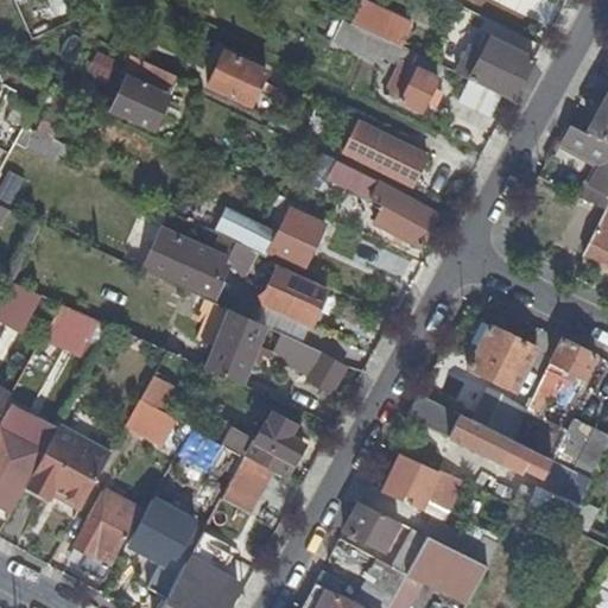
[(392,43),(342,20),(331,44),(381,65),(384,59),(392,43)]
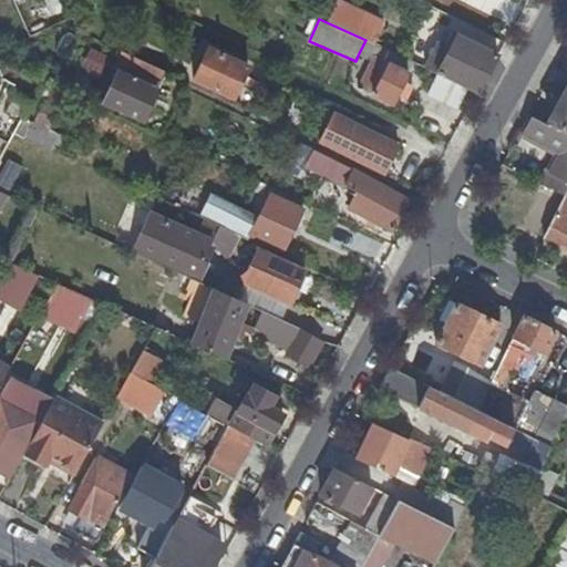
[(478,92),(498,55),(459,35),(437,72),(478,92)]
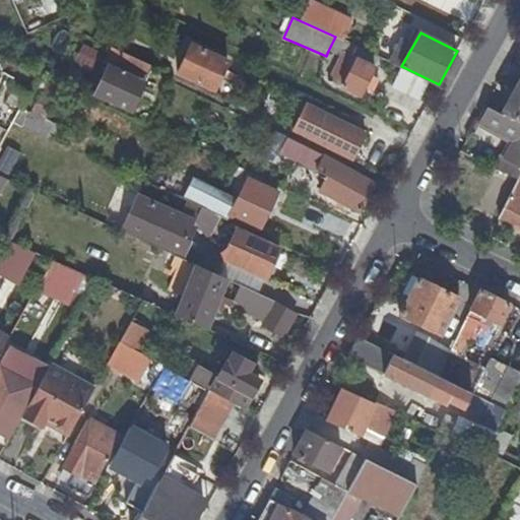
[(328,51),(340,57),(347,42),(335,36),(335,37),(328,51)]
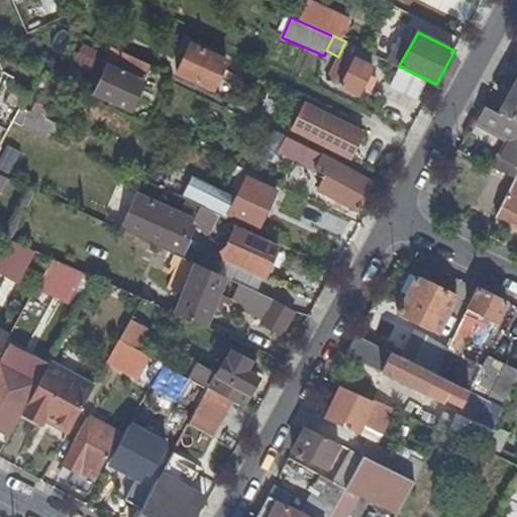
[(357,96),(363,87),(369,74),(378,57),(345,41),(338,57),(332,67),(335,69),(329,82),(357,96)]
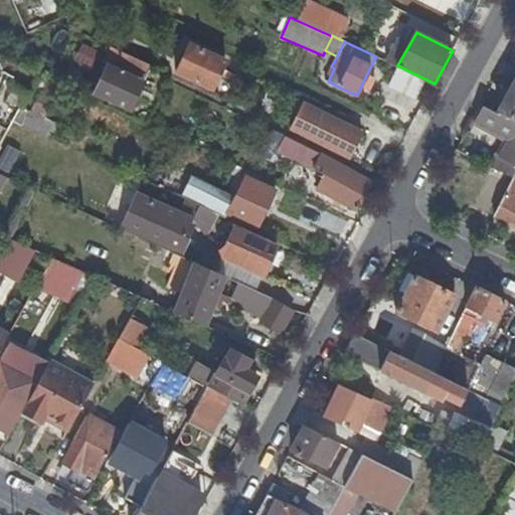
[(176,70),(213,89),(226,61),(190,42),(176,70)]
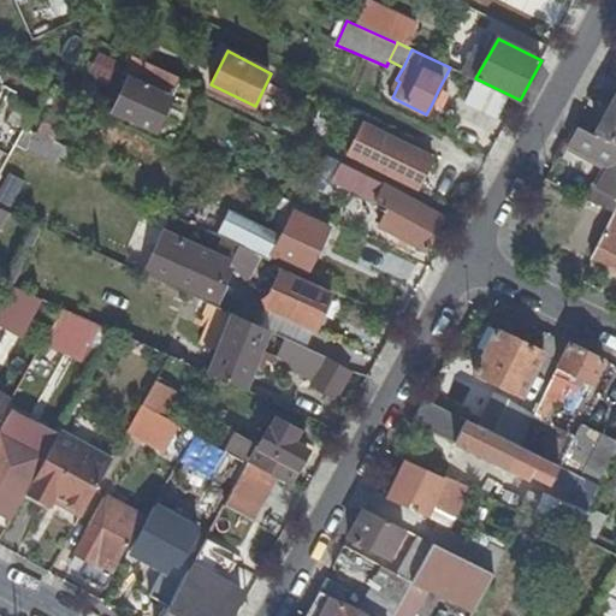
[(157,131),(182,78),(138,58),(113,111),(157,131)]
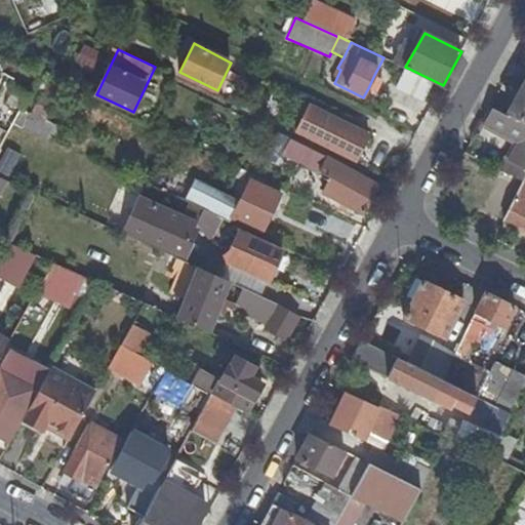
[(425,104),(434,82),(405,69),(395,89),(425,104)]
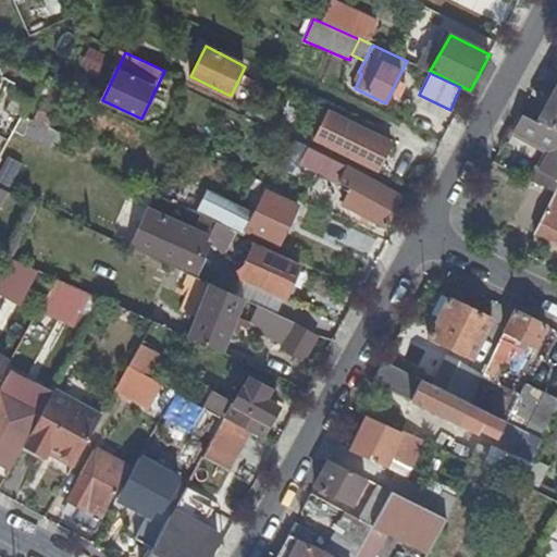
[(408,85),(397,79),(391,94),(400,99),(408,85)]
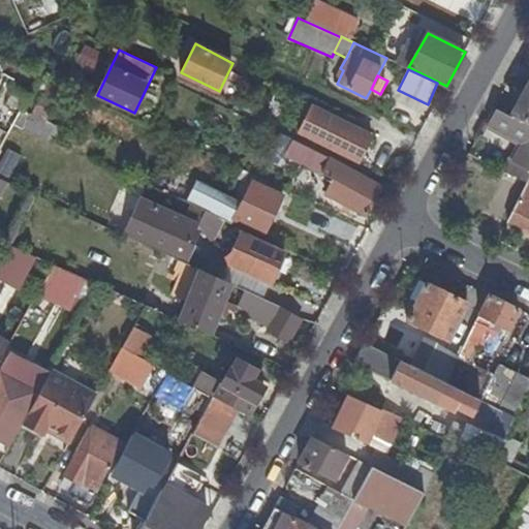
[(41,81),(17,127),(54,144),(61,129),(47,122),(62,93),(41,81)]
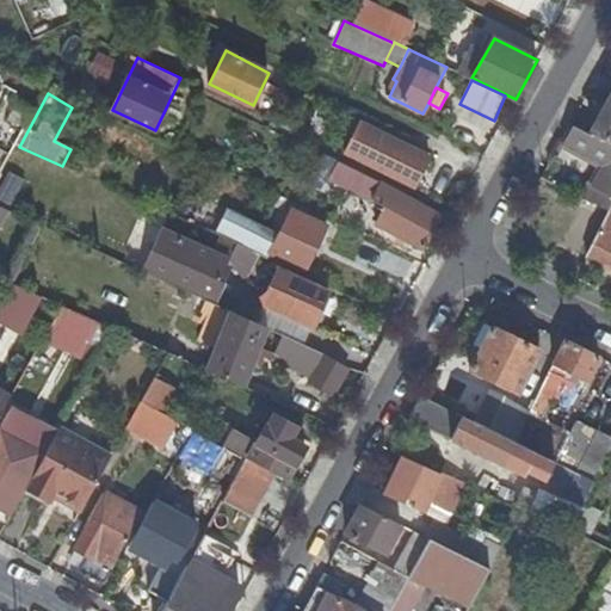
[(610,100),(593,135),(610,143),(610,100)]
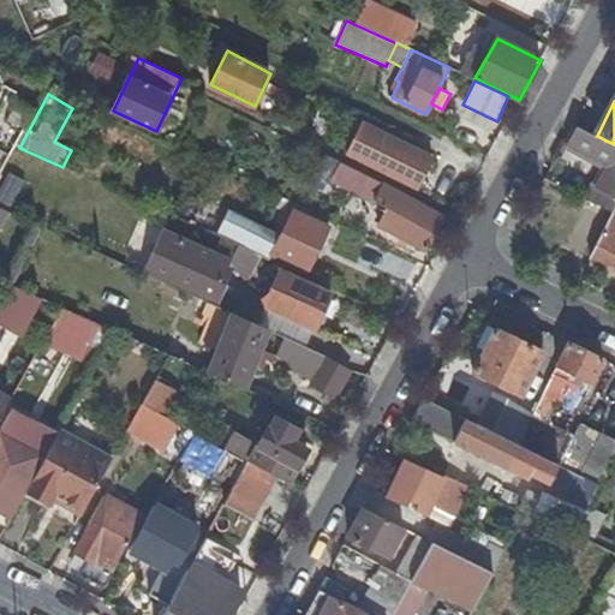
[(614,145),(578,129),(569,144),(613,166),(601,187),(595,185),(587,201),(613,213),(614,208),(614,145)]
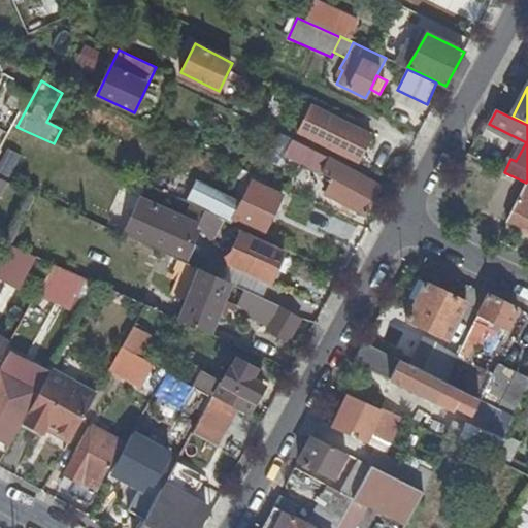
[(325,144),(358,161),(368,141),(350,132),(348,137),(332,129),(325,144)]
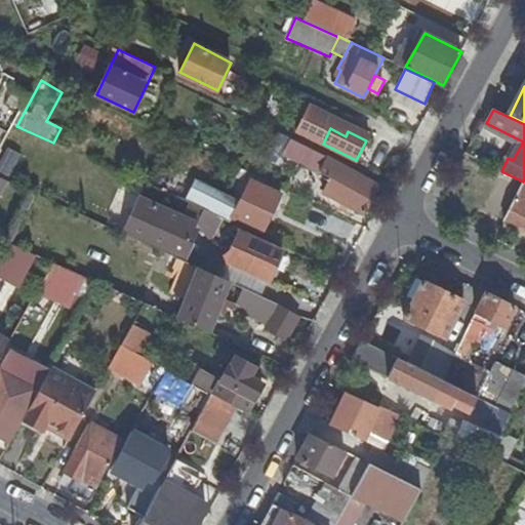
[(268,161),(279,166),(283,155),(291,137),(281,132),(268,161)]
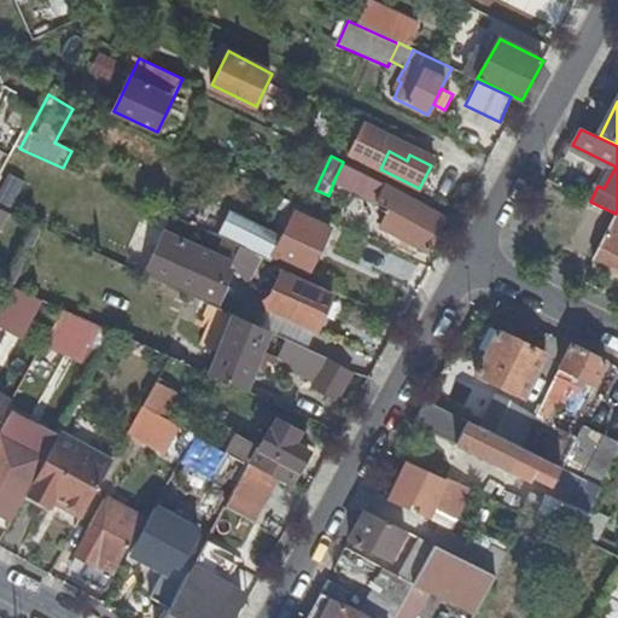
[(445,217),(347,163),(343,162),(333,182),(357,194),(389,209),(380,227),(429,251),(445,217)]
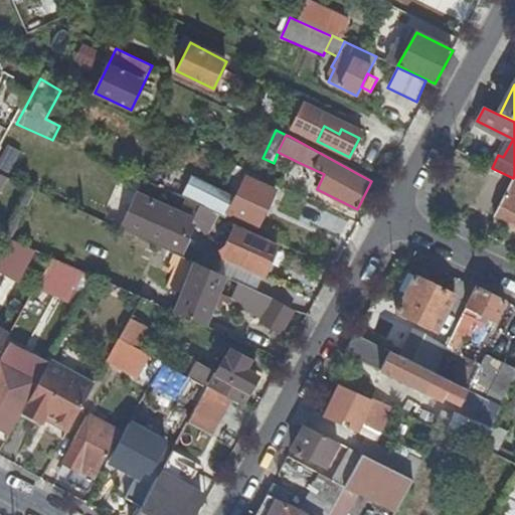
[(514,174),(513,178),(495,216),(514,225),(514,174)]
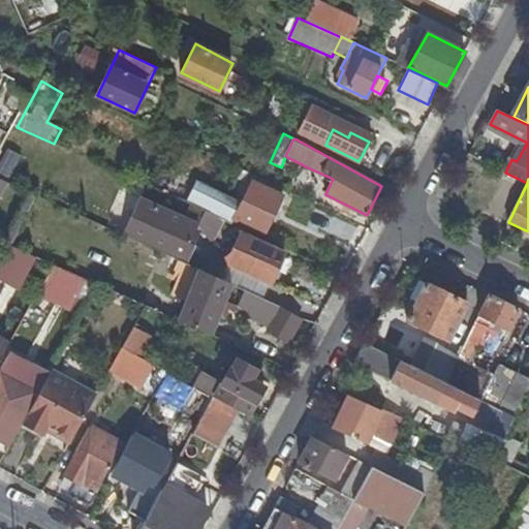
[(253,180),(238,213),(234,221),(266,235),(284,195),(253,180)]
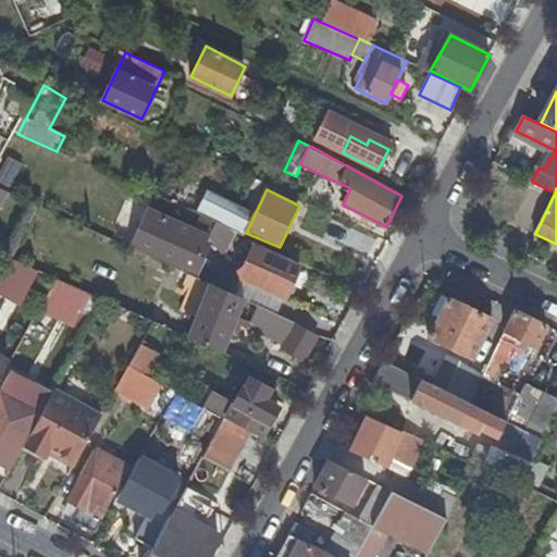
[(202,212),(224,223),(229,214),(232,207),(210,197),(202,212)]
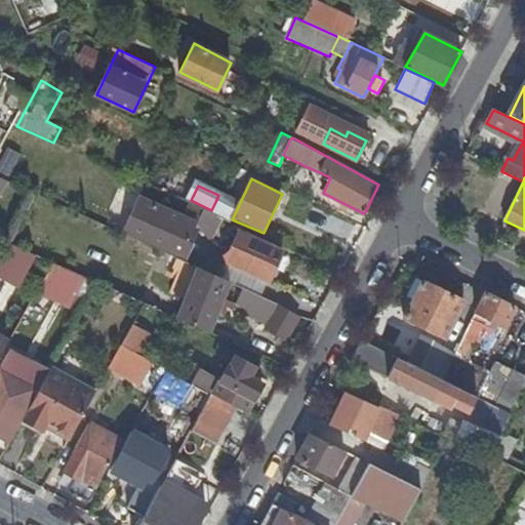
[(194,243),(190,241),(198,220),(138,194),(122,233),(188,261),(194,243)]
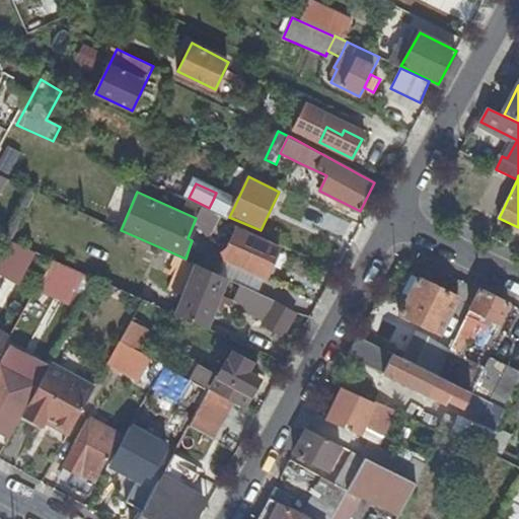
[(209,208),(229,217),(233,209),(213,200),(209,208)]
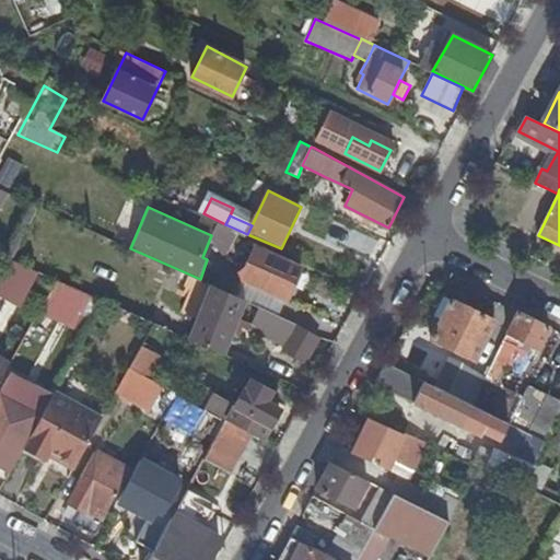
[(303,264),(261,245),(252,266),(249,271),(245,275),(246,277),(289,296),(303,264)]
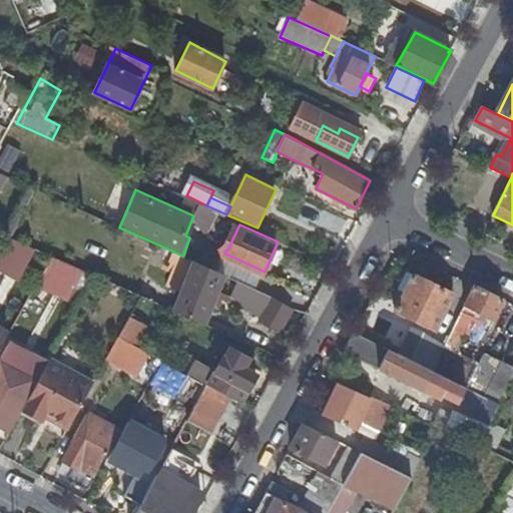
[(0,267),(19,278),(35,248),(7,236),(0,247),(0,267)]
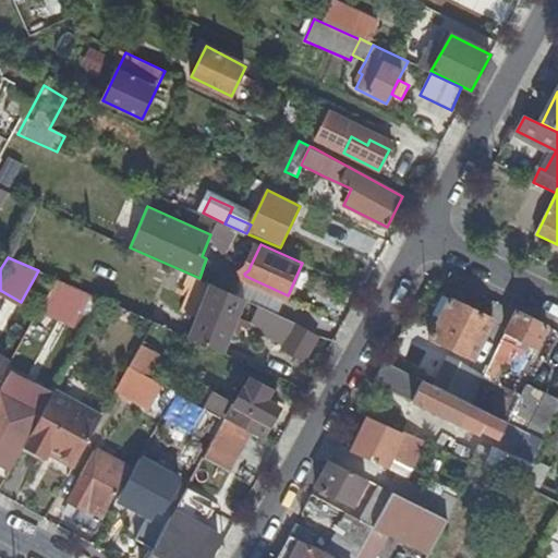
[(50,289),(99,311),(105,300),(56,278),(50,289)]
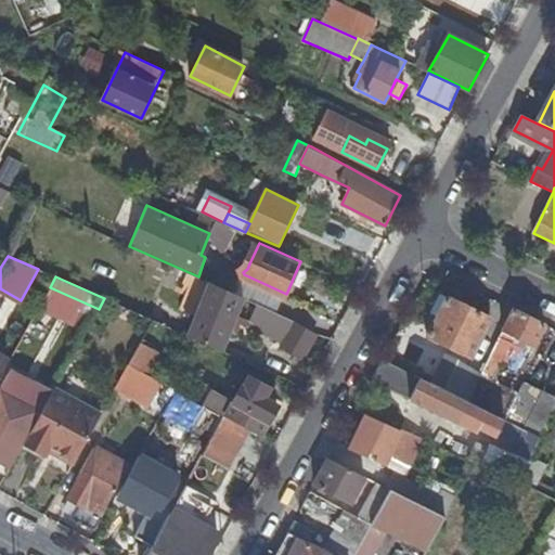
[(197,304),(203,282),(189,278),(182,299),(197,304)]
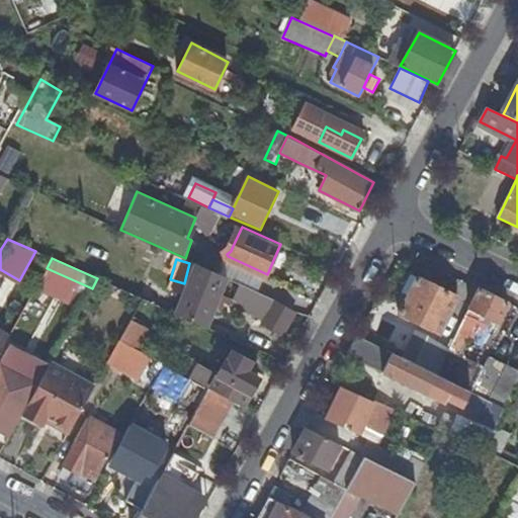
[(212,327),(229,274),(189,262),(173,315),(212,327)]
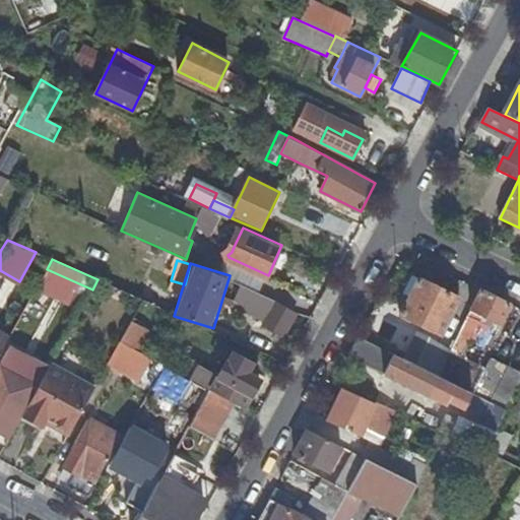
[(55,359),(98,383),(109,363),(120,340),(124,334),(143,300),(128,293),(122,289),(98,279),(92,289),(55,359)]
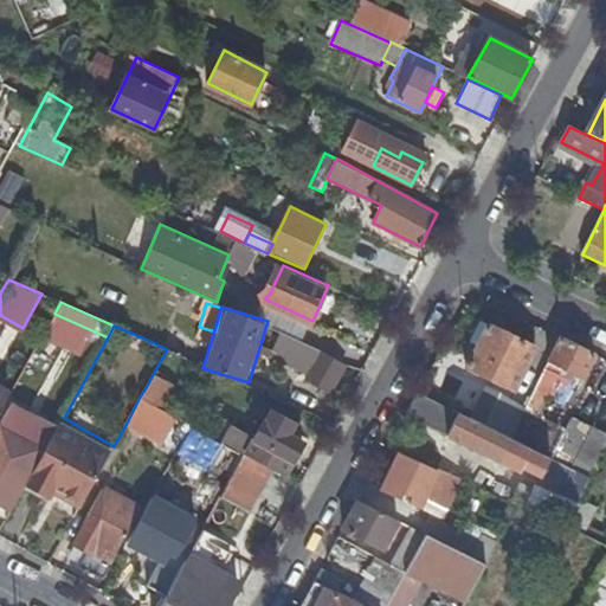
[(488,326),(469,367),(515,391),(535,348),(488,326)]
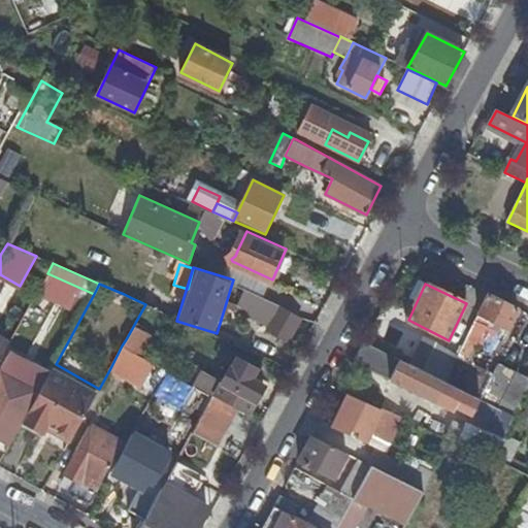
[(509,330),(520,309),(488,294),(466,339),(476,344),(493,353),(505,328),(509,330)]
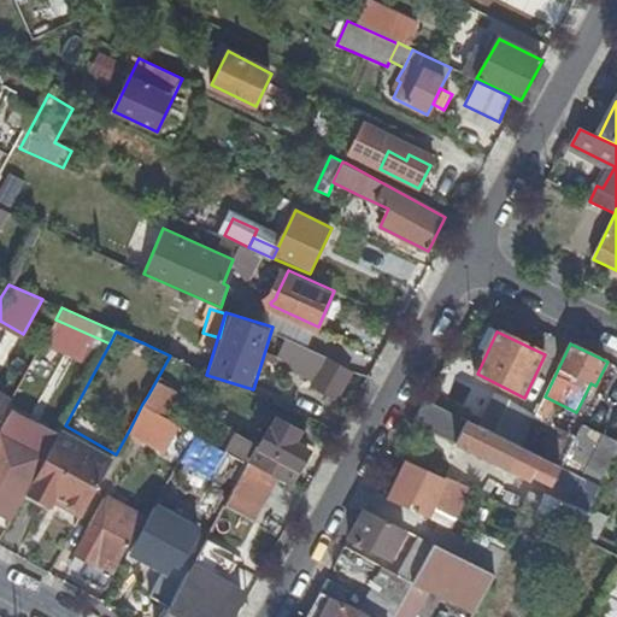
[(292,368),(316,382),(330,357),(303,345),(292,368)]
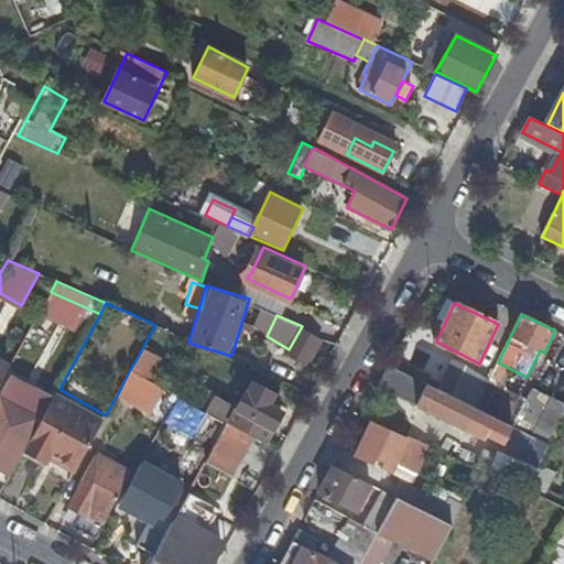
[(161,357),(173,333),(169,331),(155,325),(134,362),(130,369),(150,380),(162,358),(161,357)]
